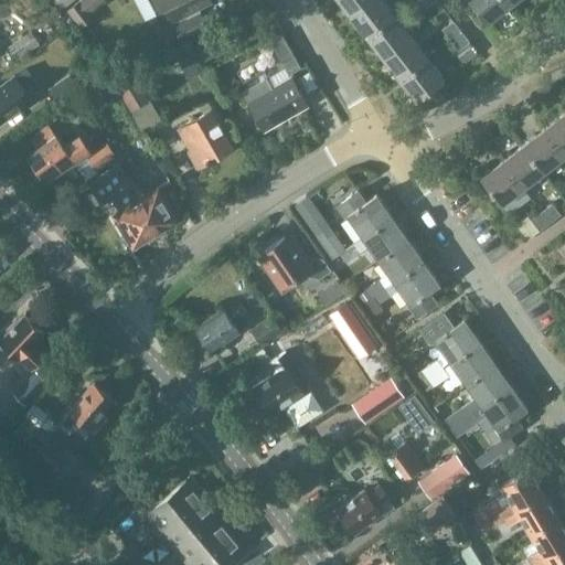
[(78,0),(77,0),(66,9),(76,22),(81,28),(93,18),(88,12),(78,0)]
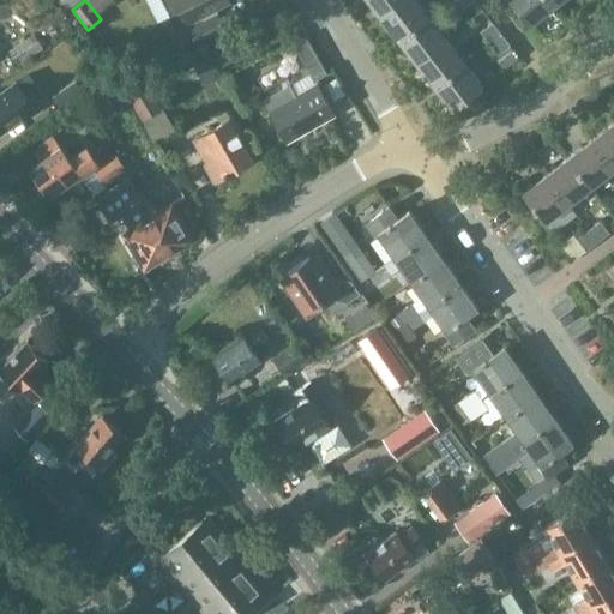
[(144,0),(156,22),(169,14),(181,8),(187,22),(228,1),(227,0),(144,0)]
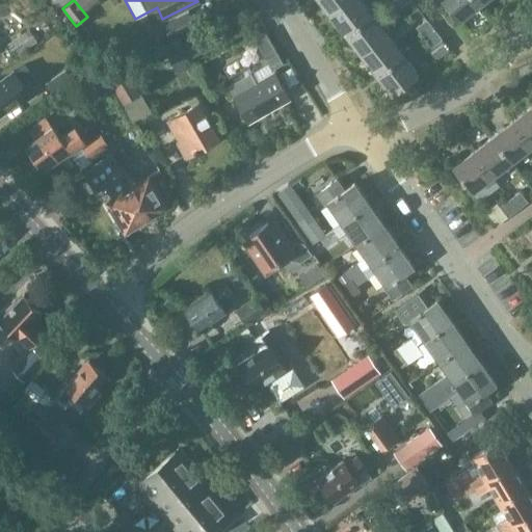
[(318,0),(328,12),(345,0),(318,0)]
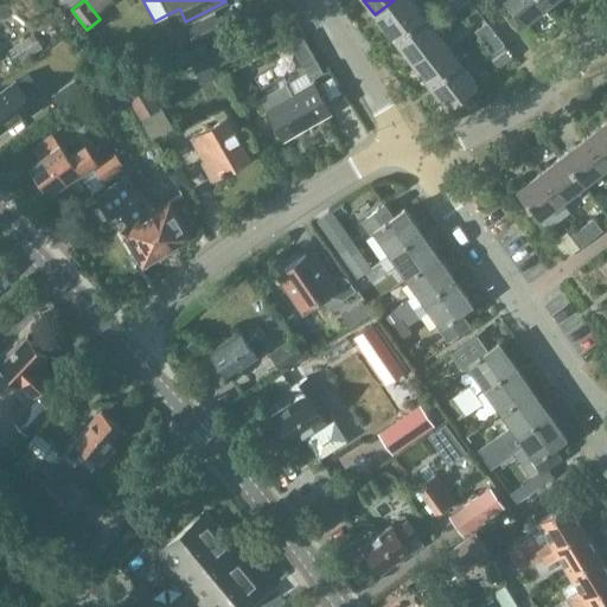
[(394,0),(375,14),(393,38),(422,14),(410,0),(394,0)]
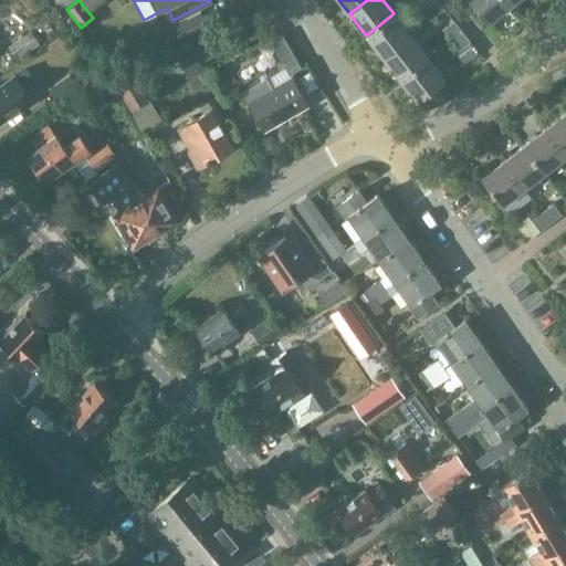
[(509,6),(504,0),(469,0),(486,22),(509,6)]
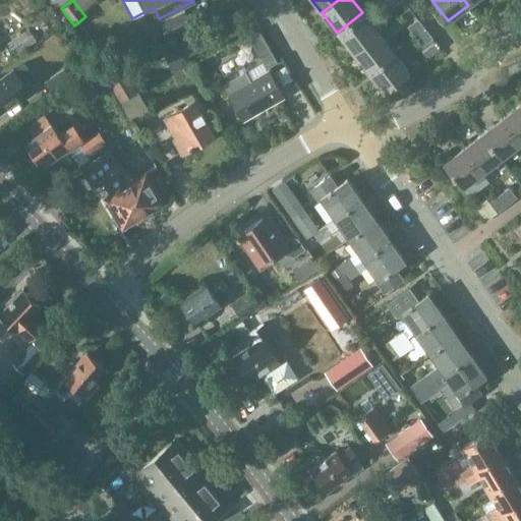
[(61,8),(53,15),(62,26),(70,20),(61,8)]
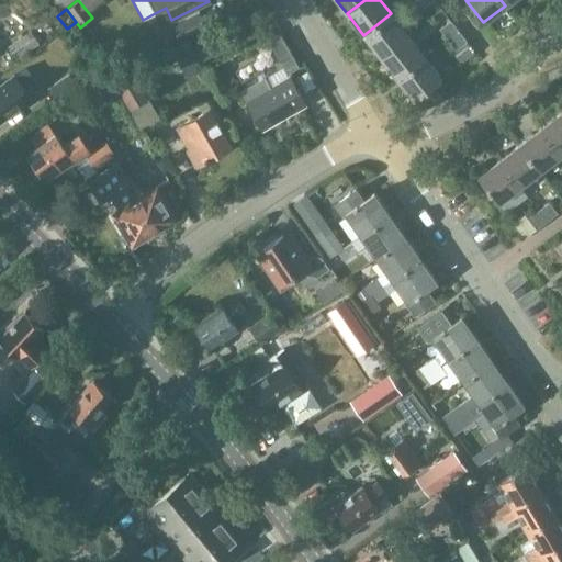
[(173,23),(181,37),(206,24),(199,10),(173,23)]
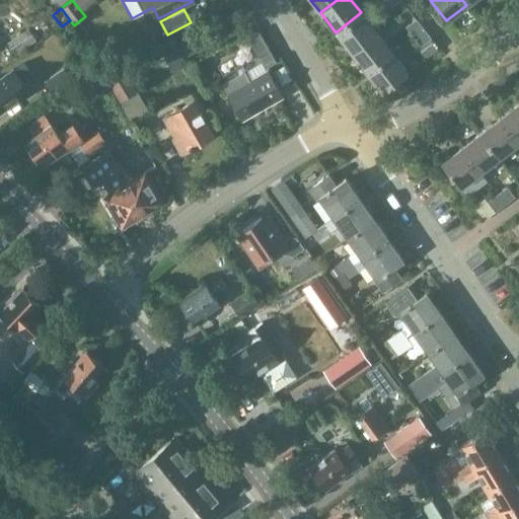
[(336,32),(351,52),(376,32),(361,12),(336,32)]
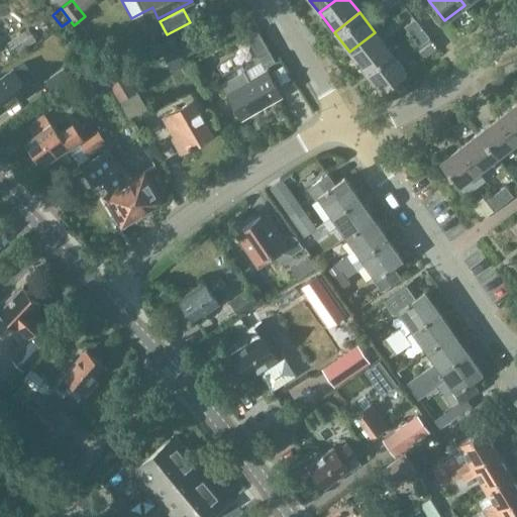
[(405,26),(412,35),(421,28),(414,18),(405,26)]
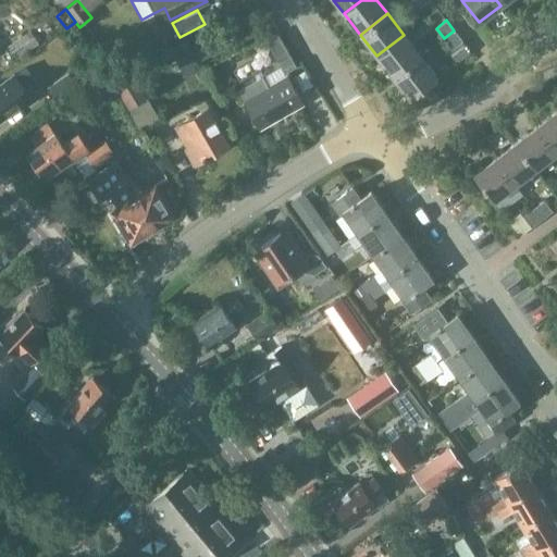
[(454,31),(444,38),(452,49),(462,41),(454,31)]
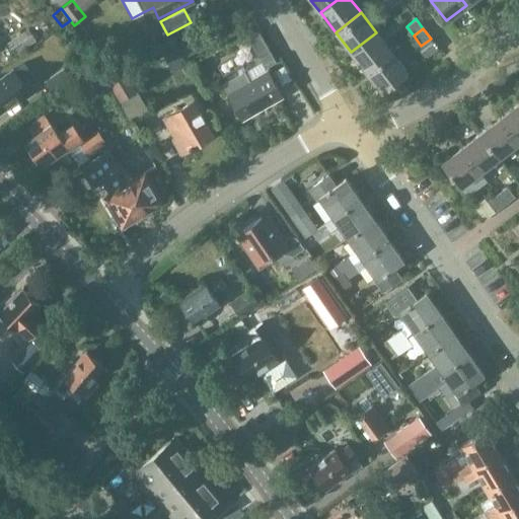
[(7,44),(15,55),(35,41),(27,29),(7,44)]
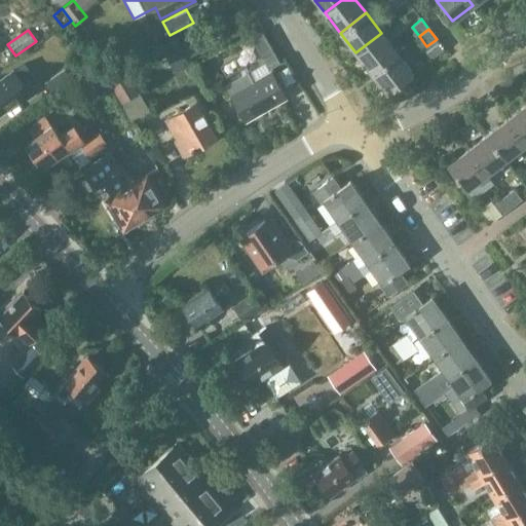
[(184,41),(191,54),(212,43),(203,30),(184,41)]
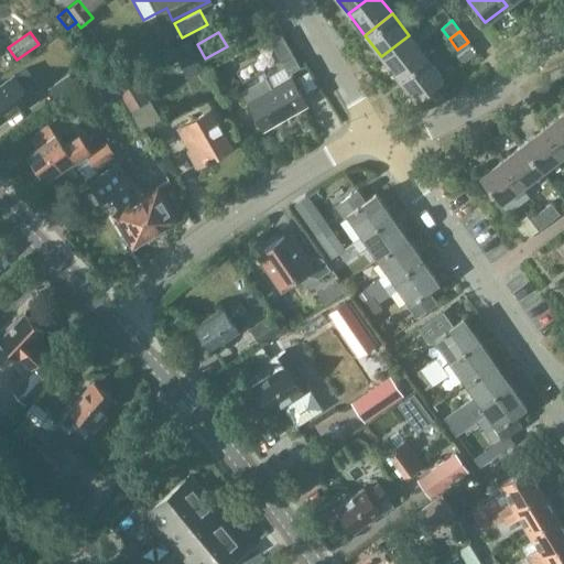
[(281,33),(269,40),(284,66),(288,73),(300,66),(281,33)]
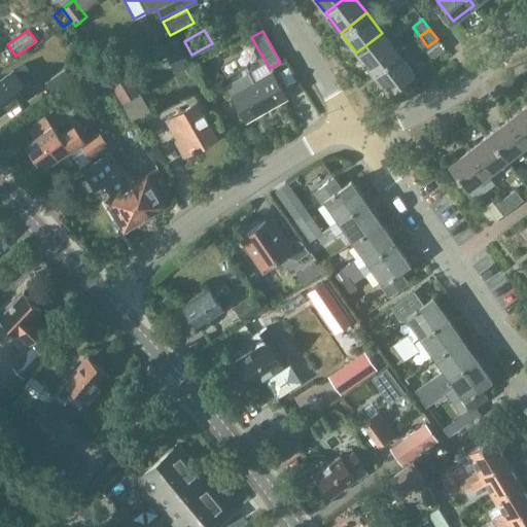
[(356,53),(372,73),(397,53),(382,33),(356,53)]
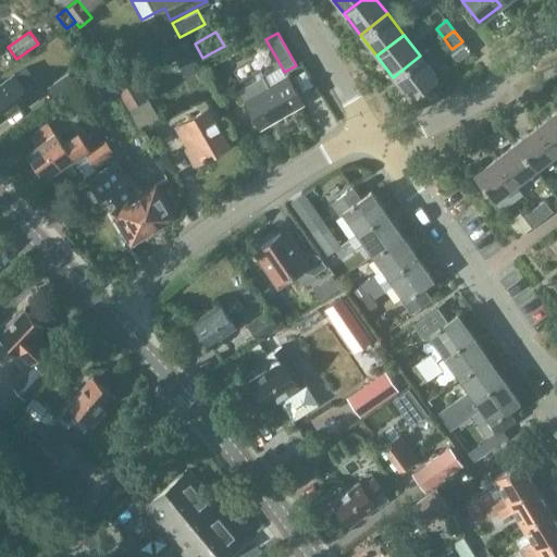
[(420,56),(393,77),(409,98),(436,77),(420,56)]
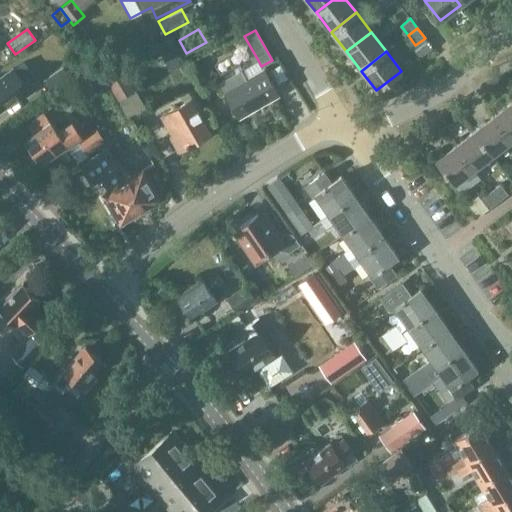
[(240,70),(219,82),(225,92),(226,95),(230,102),(239,117),(278,95),(264,70),(261,66),(258,60),(240,70)]
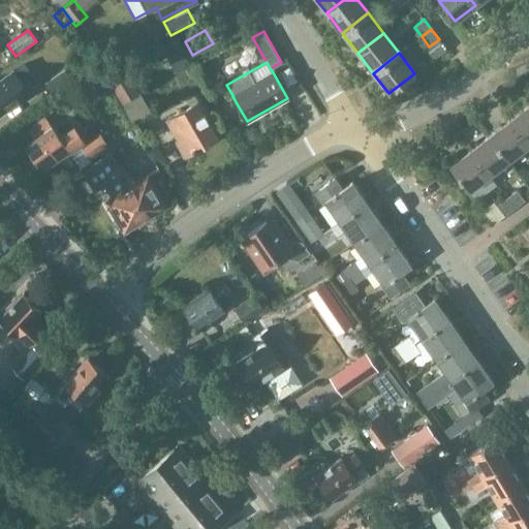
[(423,62),(416,66),(419,70),(425,65),(426,65),(423,62)]
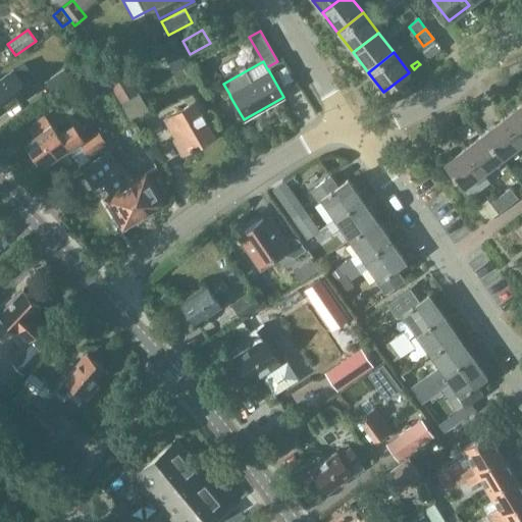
[(103,72),(119,101),(137,91),(121,62),(103,72)]
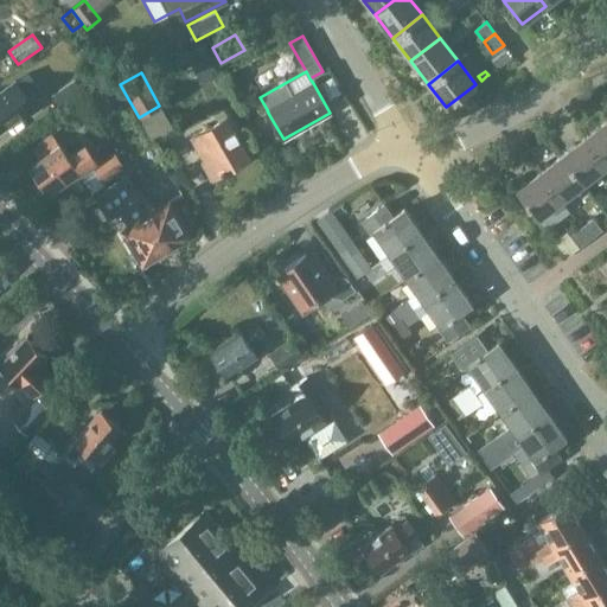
[(36,84),(29,74),(17,82),(16,82),(0,93),(0,133),(34,107),(25,93),(36,84)]
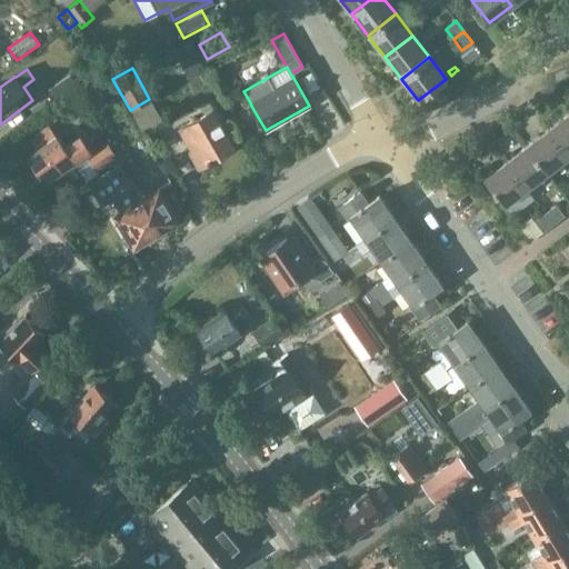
[(179,129),(188,143),(186,145),(189,149),(187,151),(197,170),(235,149),(212,111),(179,129)]
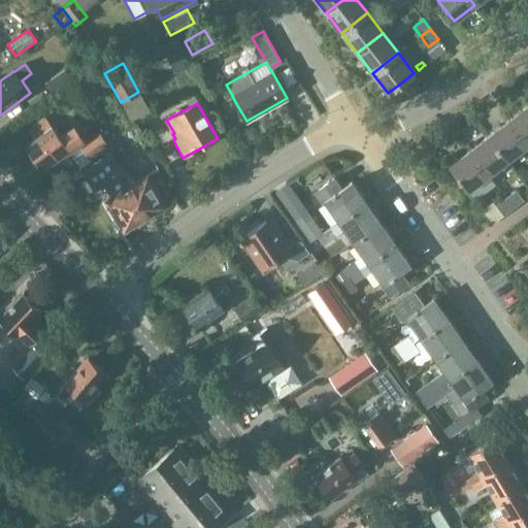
[(527,103),(508,120),(527,144),(527,103)]
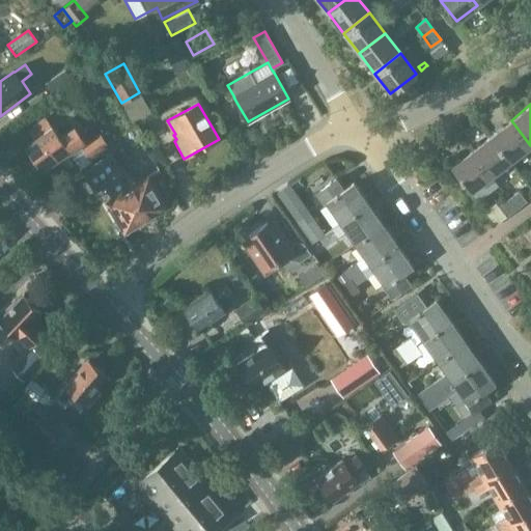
[(43,169),(66,151),(68,154),(85,142),(74,126),(58,136),(52,128),(51,128),(45,119),(29,130),(35,138),(25,145),(43,169)]
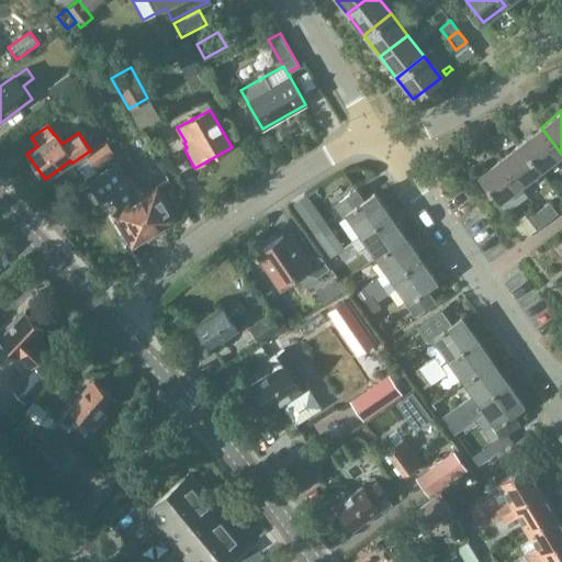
[(541,127),(520,143),(541,170),(561,154),(541,127)]
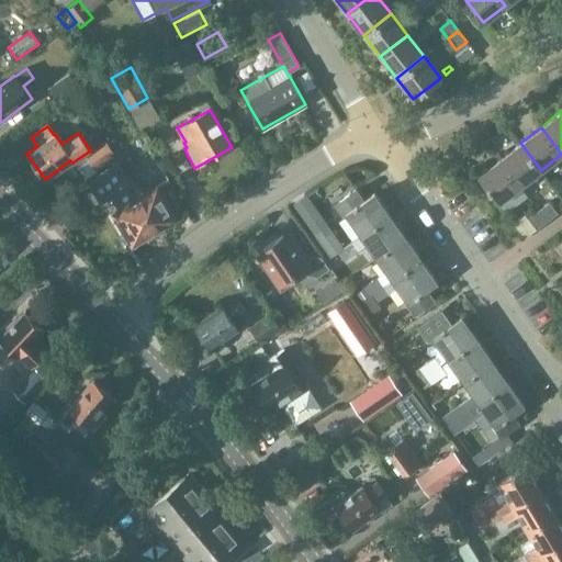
[(13,139),(4,147),(9,153),(18,145),(13,139)]
